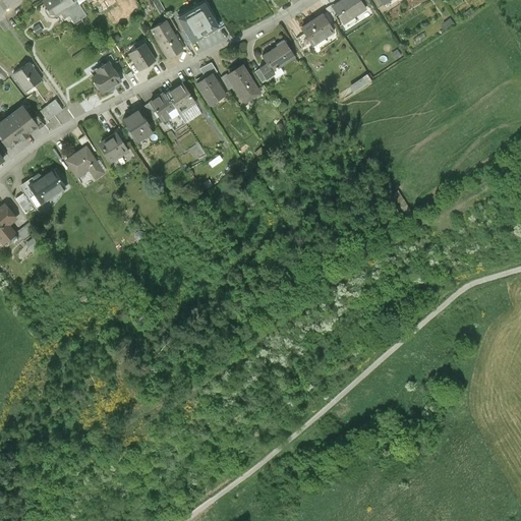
[(48,0),(43,3),(51,14),(57,16),(61,14),(68,9),(67,7),(76,1),(76,0),(48,0)]
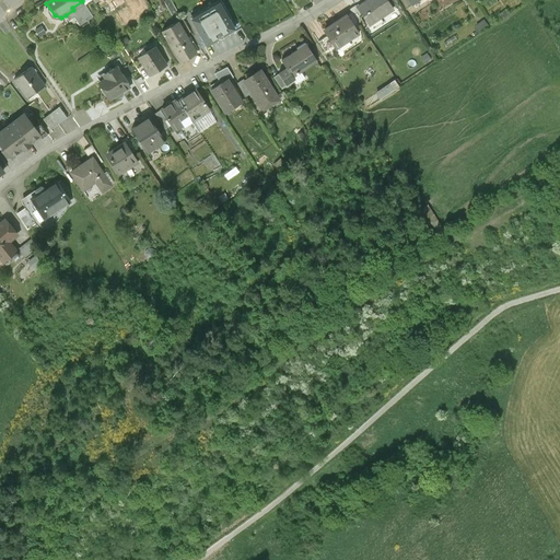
[(386,0),(366,0),(357,7),(370,27),(384,18),(383,16),(394,10),(386,0)]
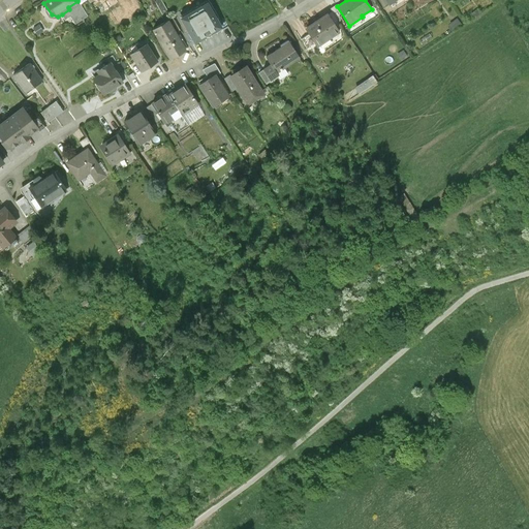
[(69,9),(62,14),(66,21),(70,18),(74,25),(88,17),(78,1),(68,7),(69,9)]
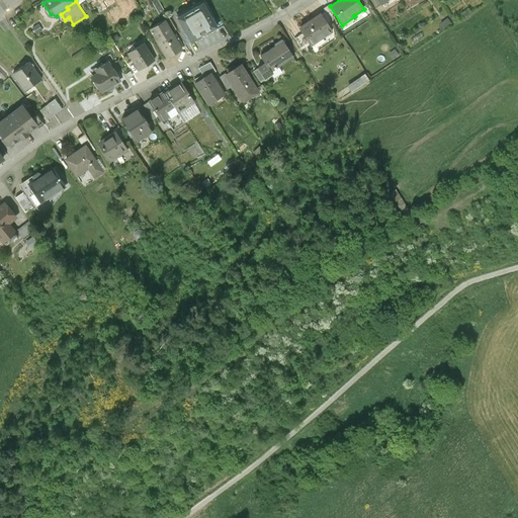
[(203,1),(175,17),(190,45),(202,38),(201,35),(205,33),(207,35),(219,28),(203,1)]
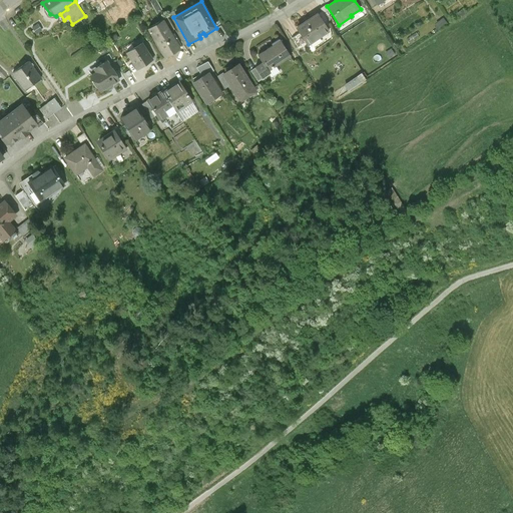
[(318,15),(298,29),(301,33),(308,44),(309,45),(329,32),(318,15)]
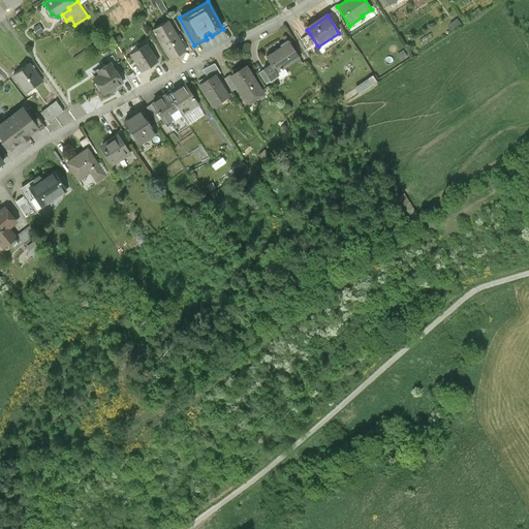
[(186,51),(170,25),(155,33),(172,60),(186,51)]
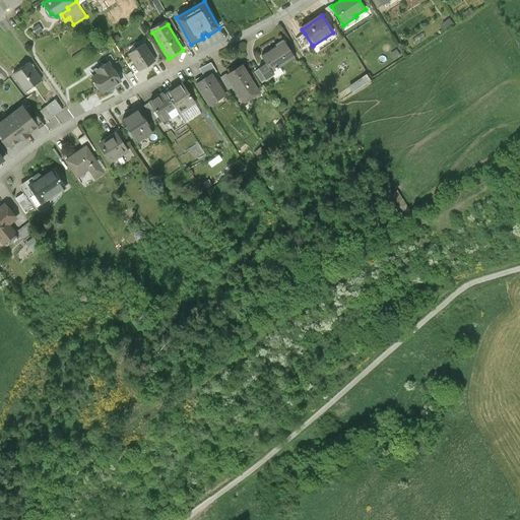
[(312,45),(305,34),(297,40),(304,51),(312,45)]
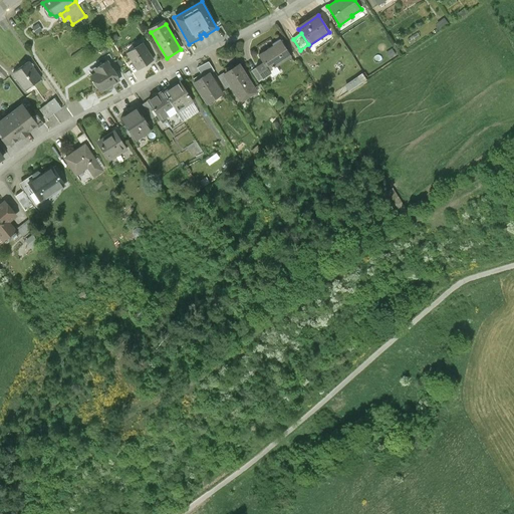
[(280,41),(258,55),(263,63),(257,67),(257,68),(264,79),(271,74),(270,72),(292,58),(280,41)]
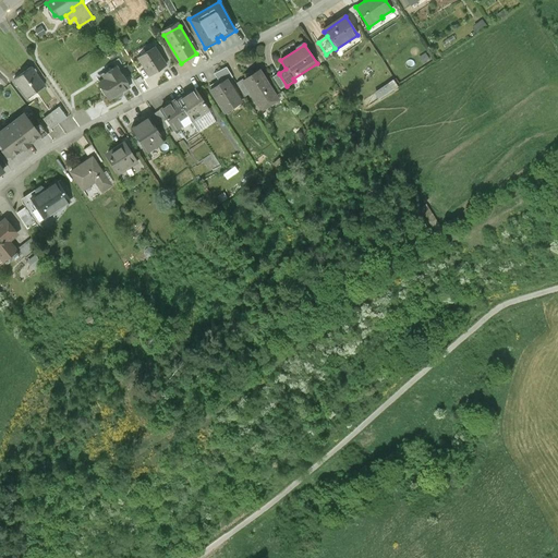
[(155,47),(138,58),(150,76),(167,65),(155,47)]
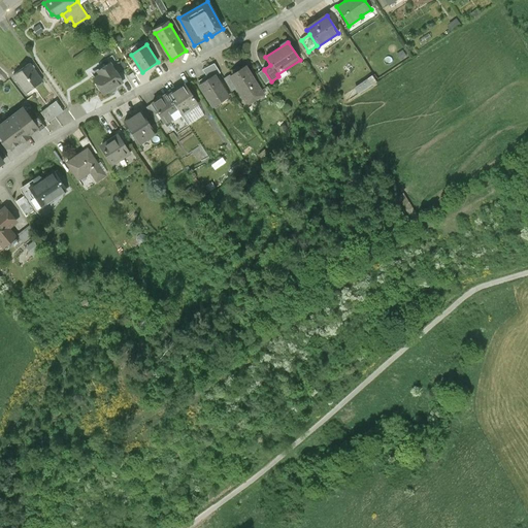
[(42,81),(30,64),(22,69),(34,87),(42,81)]
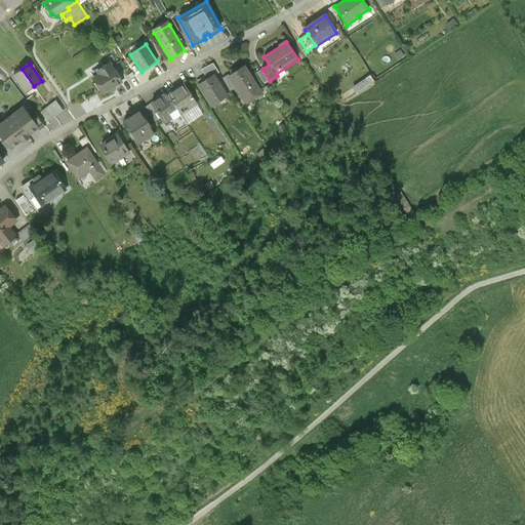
[(109,64),(106,66),(105,65),(95,71),(98,75),(93,79),(94,81),(94,84),(98,90),(101,91),(103,93),(106,91),(112,92),(116,90),(116,86),(121,82),(109,64)]
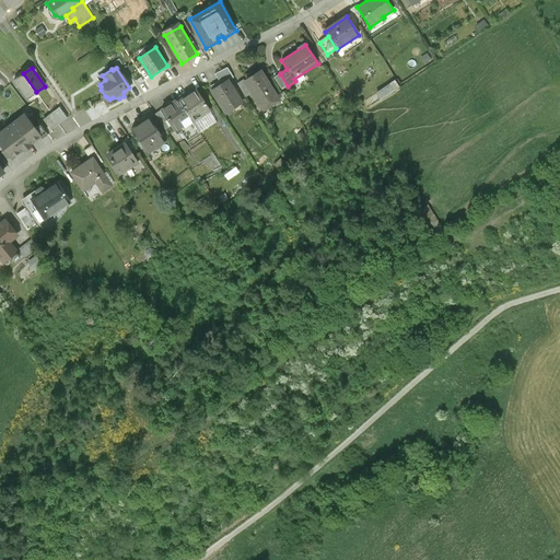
[(261,71),(244,82),(252,94),(263,112),(281,101),(261,71)]
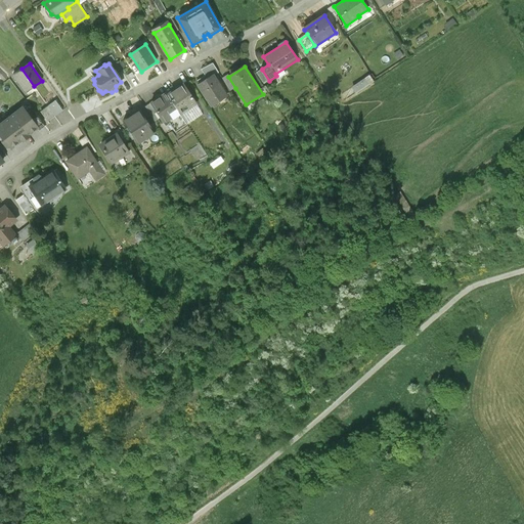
[(34,86),(22,69),(13,75),(15,78),(13,79),(15,82),(17,81),(26,92),(34,86)]
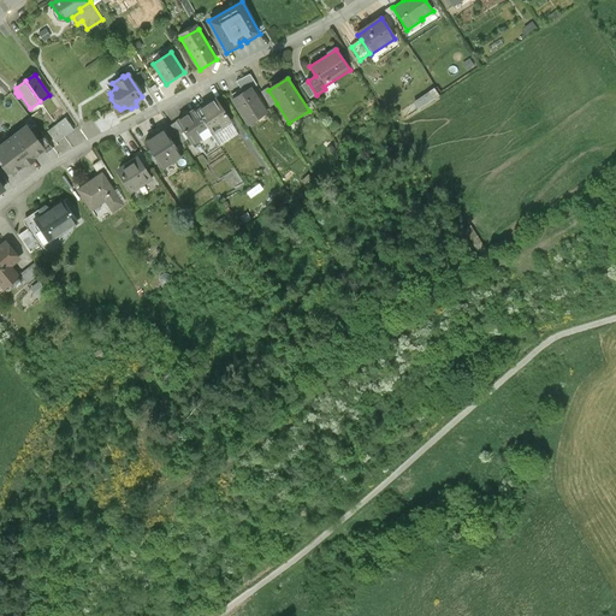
[(317,95),(308,82),(303,87),(311,98),(317,95)]
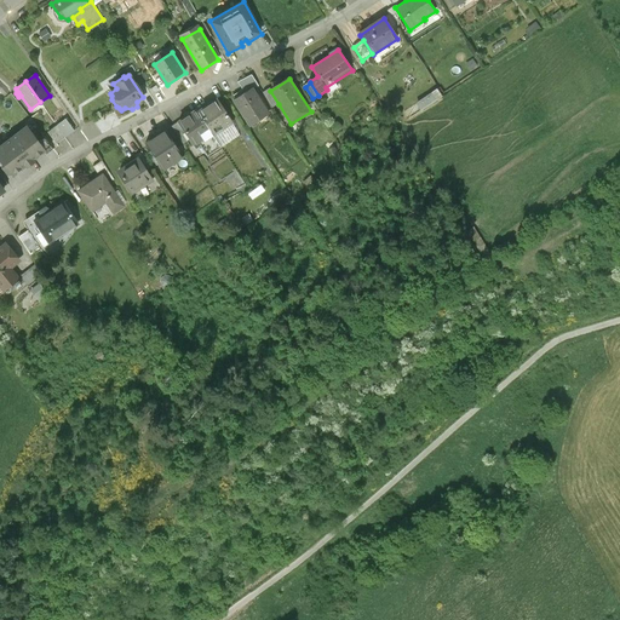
[(413,102),(420,112),(442,96),(436,86),(413,102)]
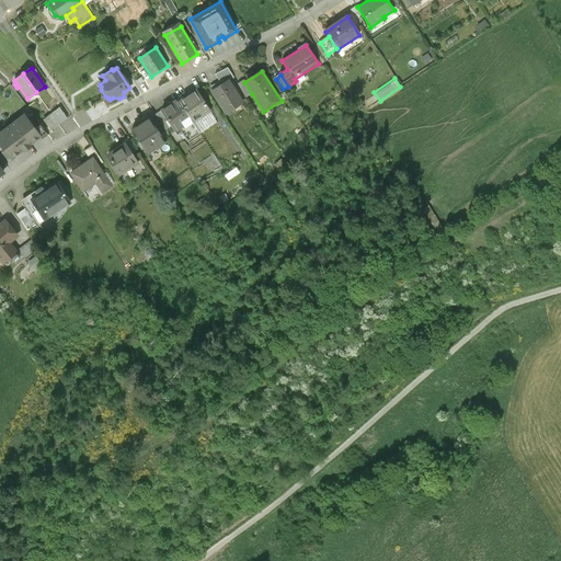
[(252,94),(244,82),(243,81),(239,84),(248,98),(252,94)]
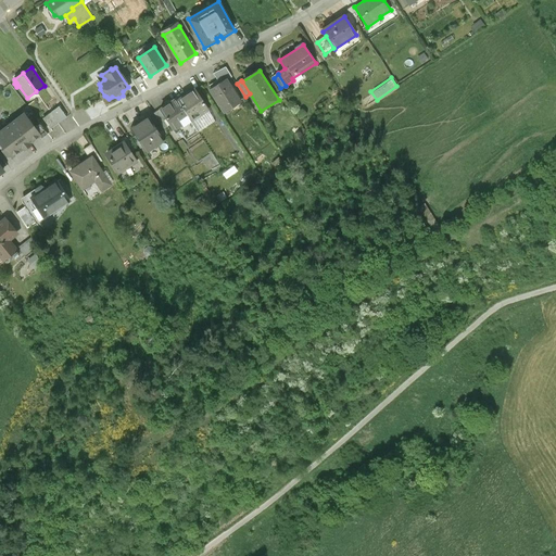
[(228,83),(222,86),(220,84),(210,90),(224,113),(241,103),(228,83)]
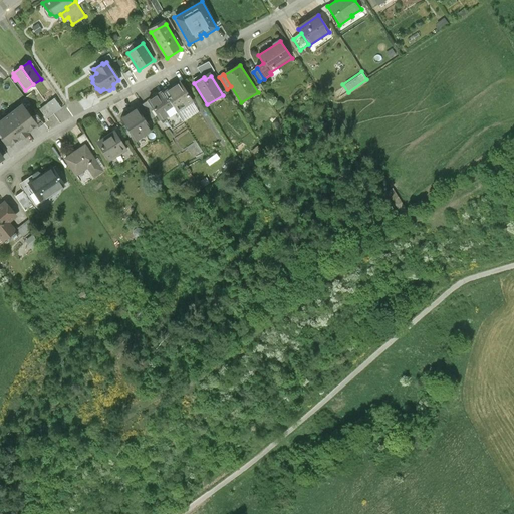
[(193,102),(180,82),(166,91),(178,111),(193,102)]
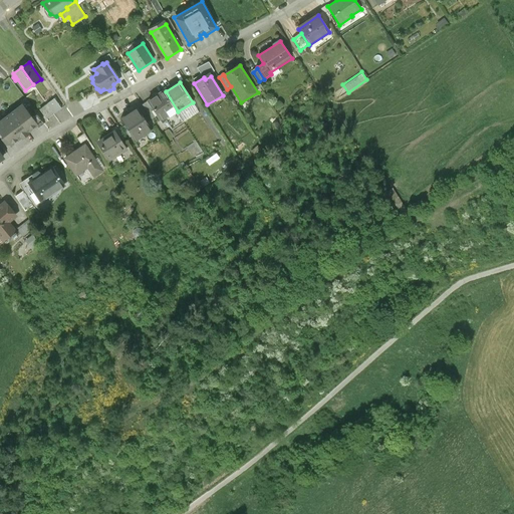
[(166,91),(150,101),(151,102),(159,115),(164,123),(168,120),(173,131),(185,122),(178,111),(166,91)]
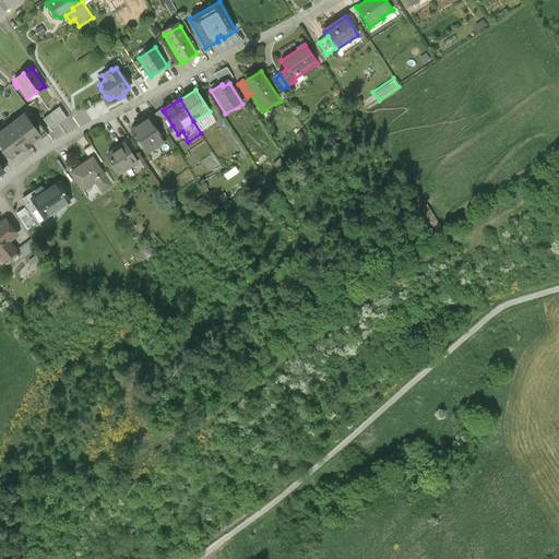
[(69,118),(60,105),(50,111),(59,125),(69,118)]
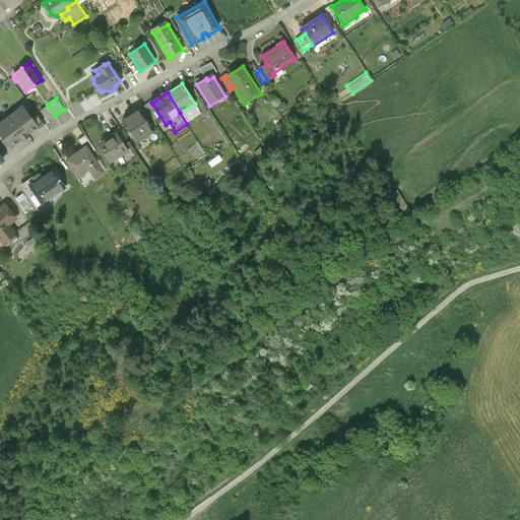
[(55,116),(47,104),(39,110),(47,122),(55,116)]
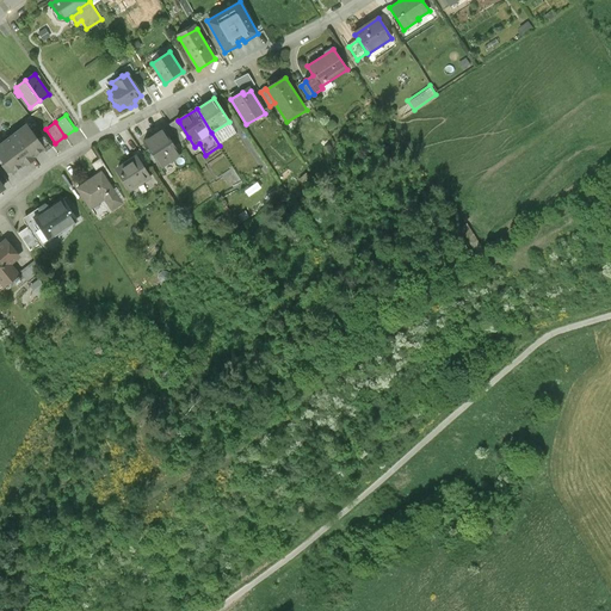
[(179,122),(171,127),(180,142),(189,137),(179,122)]
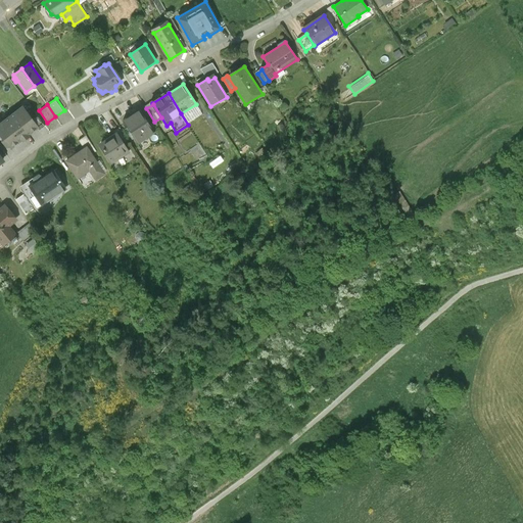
[(22,107),(0,123),(0,132),(4,137),(1,139),(5,145),(8,145),(9,145),(11,147),(21,139),(24,141),(29,137),(27,136),(38,128),(22,107)]
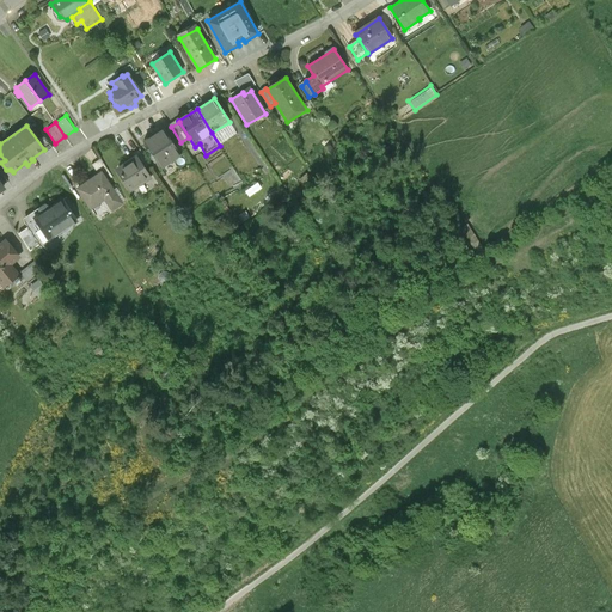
[(170,126),(164,129),(176,147),(181,144),(181,142),(171,127),(170,126)]
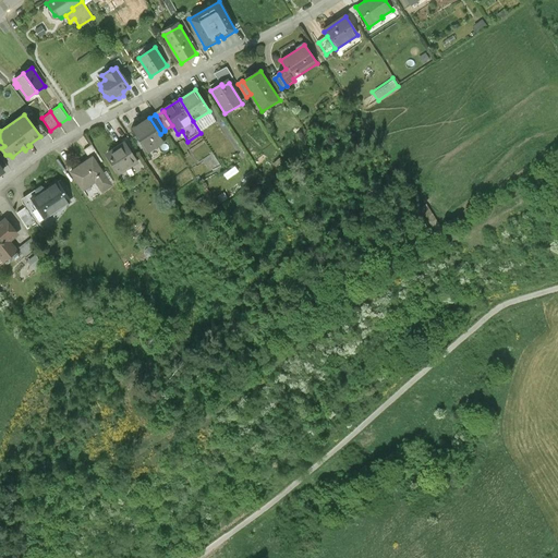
[(149,118),(132,130),(147,153),(166,141),(160,134),(149,118)]
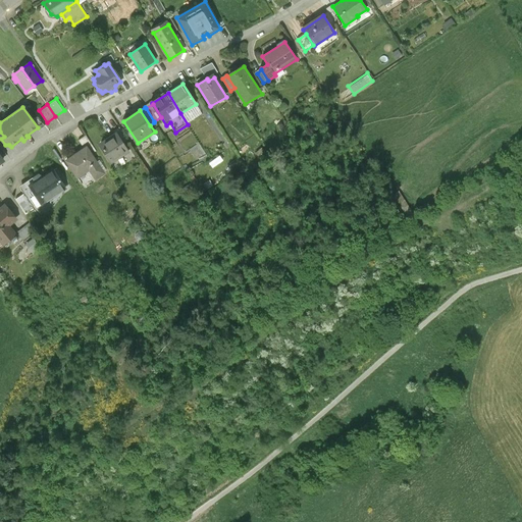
[(116,134),(99,145),(111,163),(128,152),(116,134)]
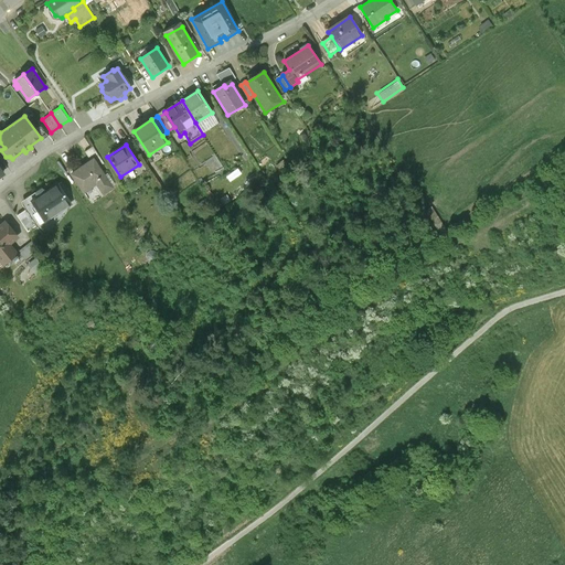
[(88,155),(93,161),(94,160),(96,164),(102,161),(93,147),(85,151),(87,156),(88,155)]
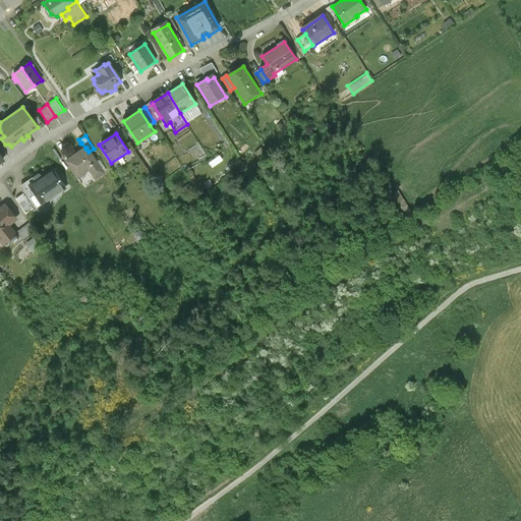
[(85,149),(66,161),(77,177),(90,170),(96,179),(103,174),(89,152),(87,148),(85,149)]
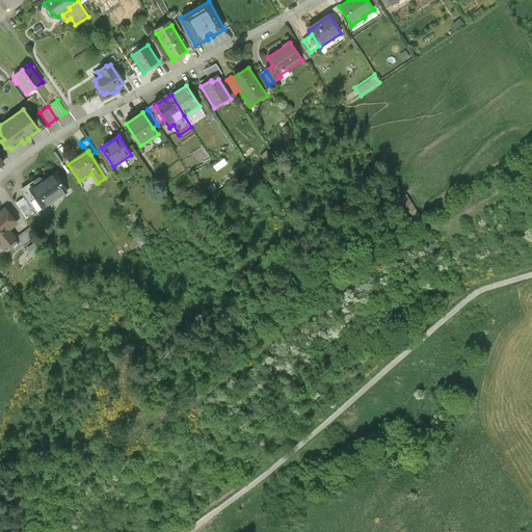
[(57,184),(52,175),(30,189),(37,200),(32,203),(38,213),(68,193),(60,182),(57,184)]
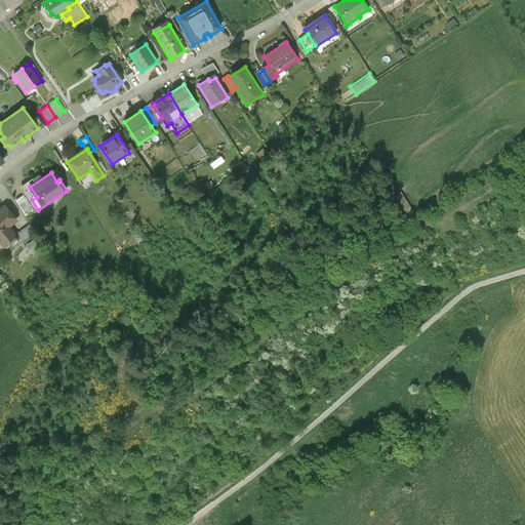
[(0,210),(0,240),(5,247),(17,238),(9,228),(16,221),(5,207),(0,210)]
